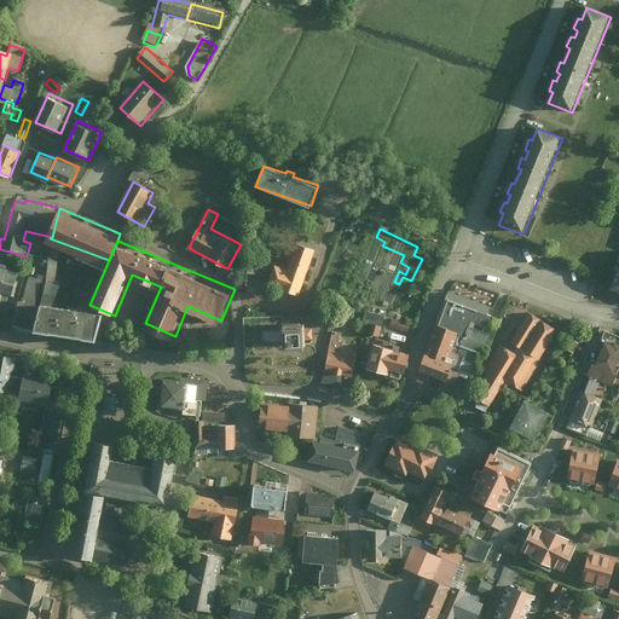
[(316,254),(317,248),(299,242),(290,267),(277,262),(271,283),(302,293),(312,264),(317,266),(320,256),(316,254)]
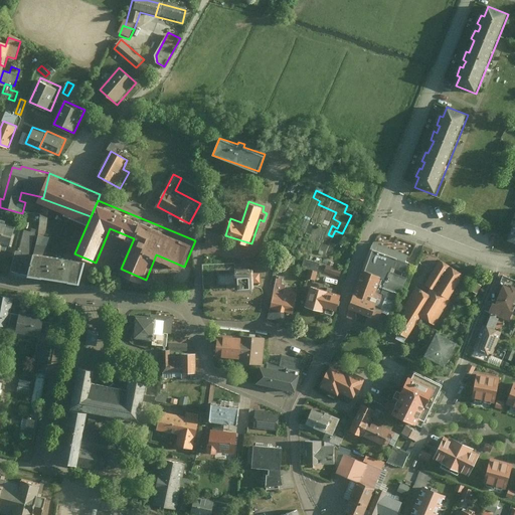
[(60,216),(61,209),(42,207),(39,230),(47,231),(50,214),(60,216)]
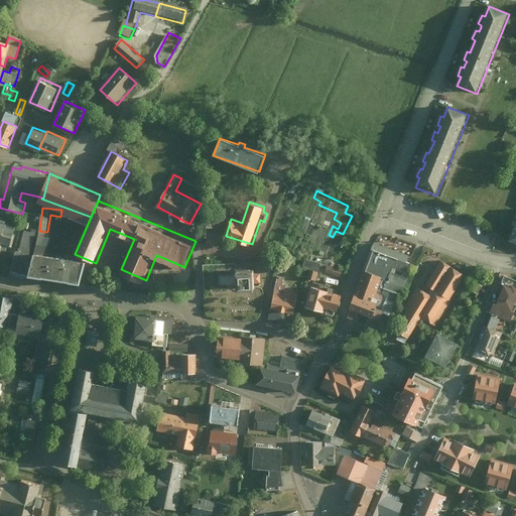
[(17,228),(0,223),(0,249),(4,251),(6,245),(12,247),(17,228)]
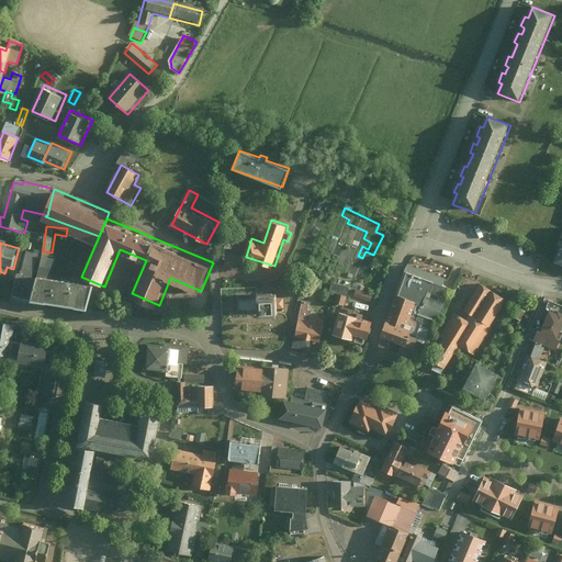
[(13,296),(33,301),(37,277),(42,253),(29,248),(23,271),(20,270),(13,296)]
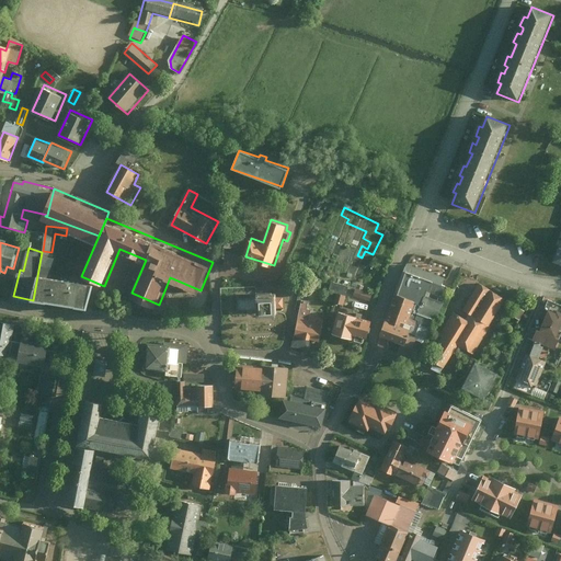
[(408,267),(395,296),(382,342),(401,348),(398,355),(411,359),(418,344),(423,346),(453,284),(408,267)]
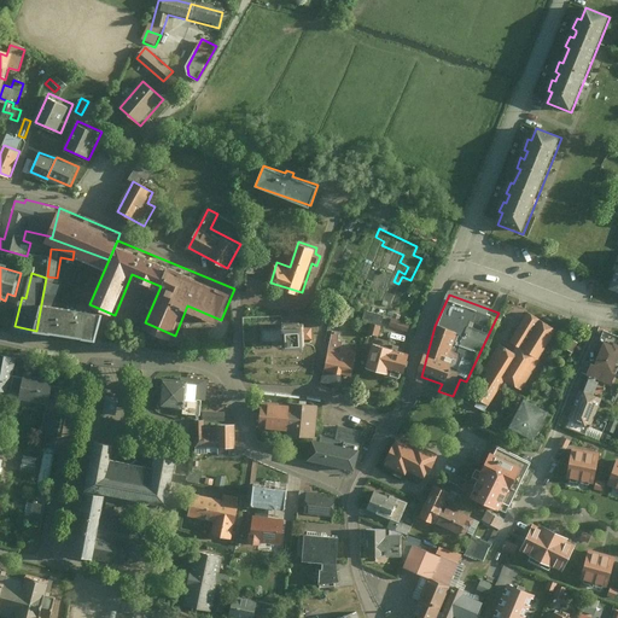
[(36,331),(99,342),(106,312),(41,304),(36,331)]
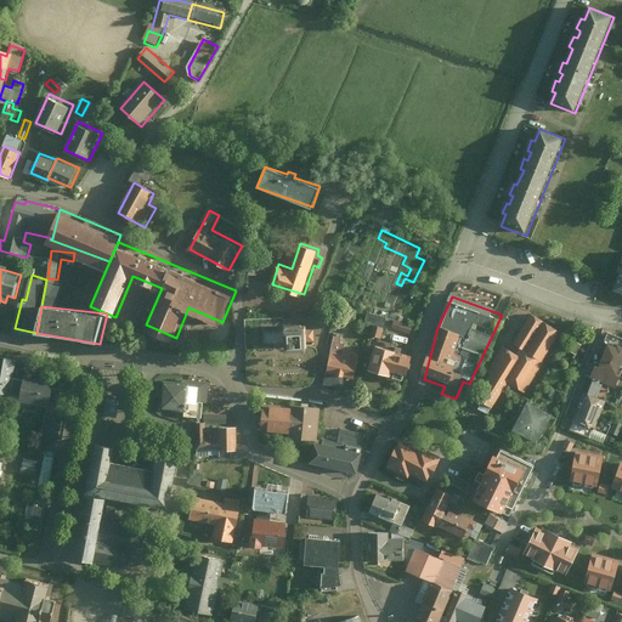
[(383,315),(366,310),(363,318),(372,321),(361,368),(405,379),(411,354),(396,350),(397,345),(388,344),(386,348),(375,345),(383,315)]
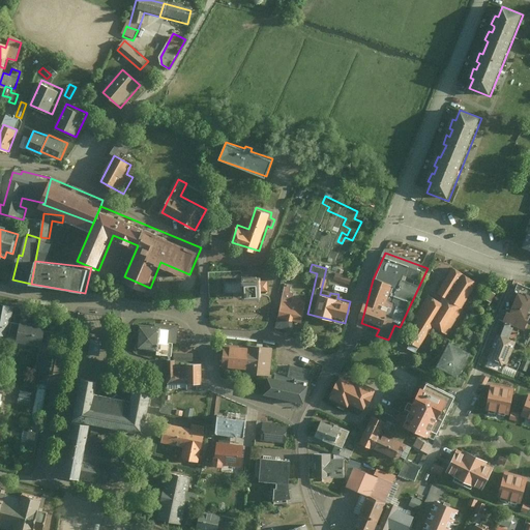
[(337,271),(335,278),(352,283),(353,274),(337,271)]
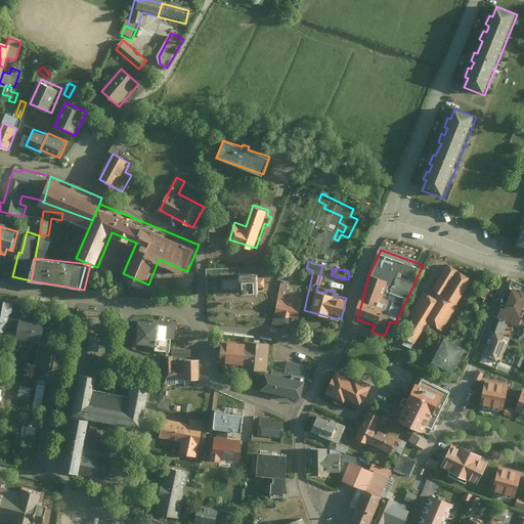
[(438,271),(425,295),(433,299),(429,305),(424,302),(418,299),(404,322),(408,324),(397,345),(401,347),(398,352),(405,356),(421,330),(434,338),(464,286),(438,271)]
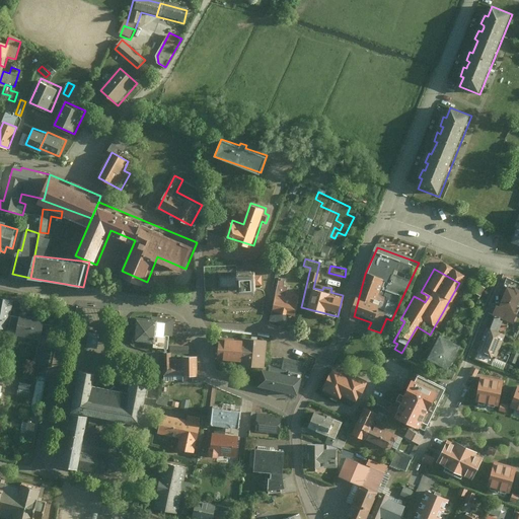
[(257,288),(256,271),(239,272),(240,289),(257,288)]
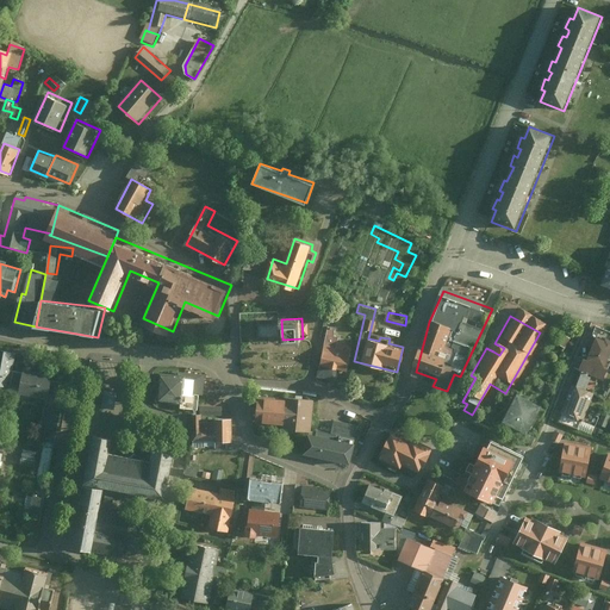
[(334,323),(327,322),(316,361),(318,362),(315,373),(335,378),(337,368),(344,371),(352,343),(336,338),(337,334),(331,332),(334,323)]
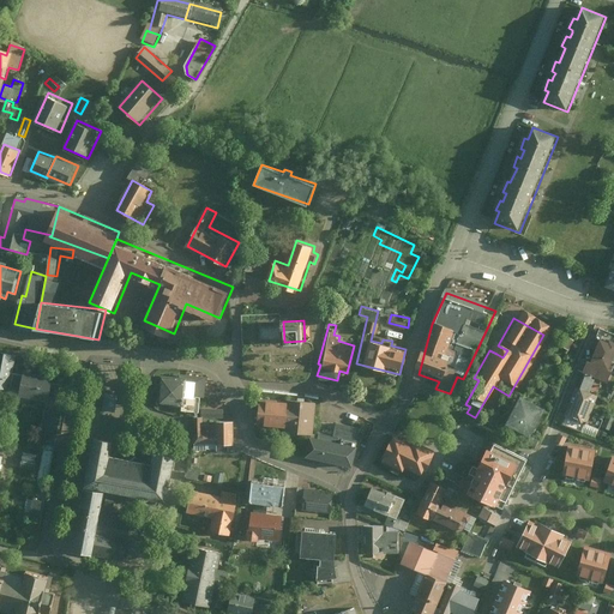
[(571,347),(575,338),(569,336),(565,344),(571,347)]
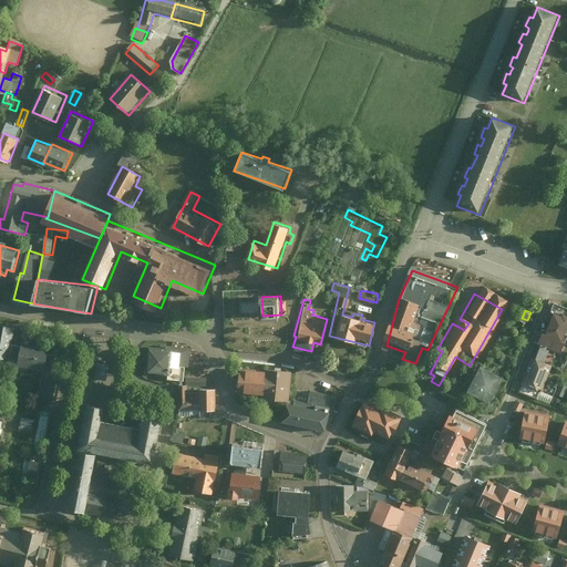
[(543,333),(539,344),(542,344),(548,348),(566,354),(566,332),(566,331),(566,316),(563,315),(562,317),(554,313),(546,334),(543,333)]
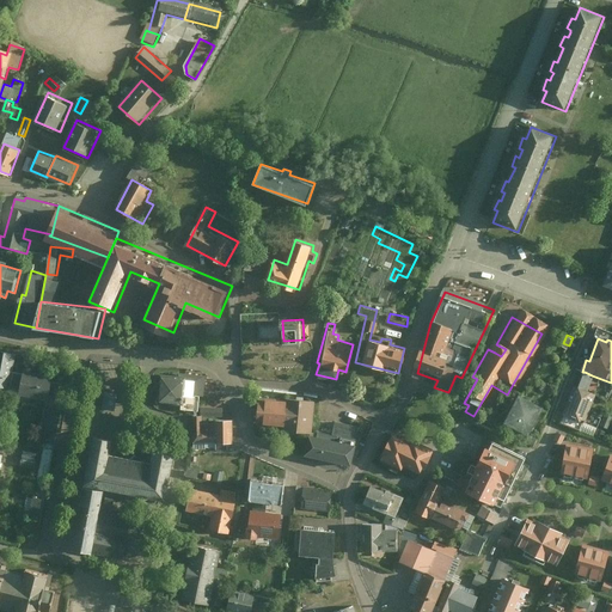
[(11,372),(14,355),(0,352),(0,385),(8,387),(18,390),(17,395),(47,399),(50,377),(22,371),(22,374),(11,372)]
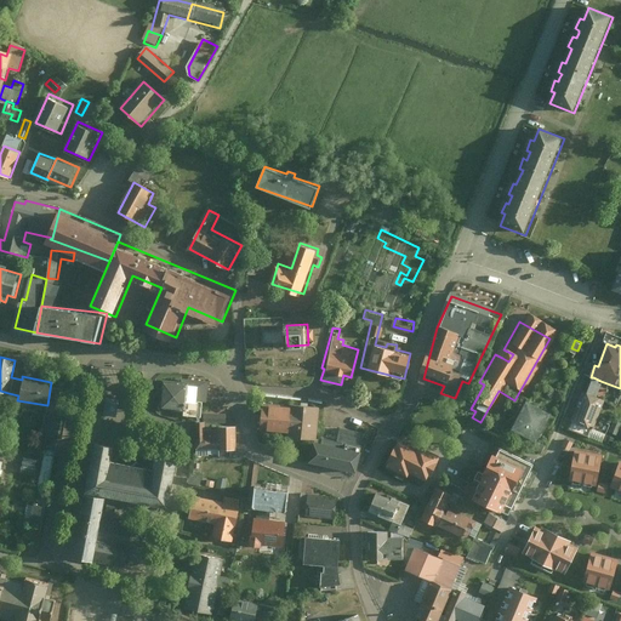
[(183,415),(201,417),(203,402),(206,402),(208,394),(209,380),(181,377),(181,382),(175,381),(163,380),(160,406),(183,409),(183,415)]
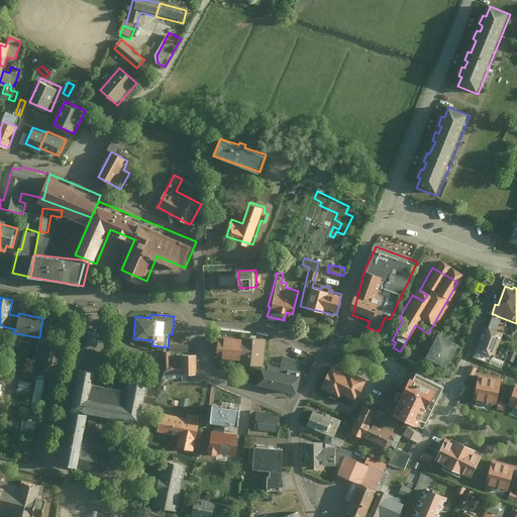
[(494,314),(489,328),(499,331),(503,320),(499,319),(500,317),(494,314)]
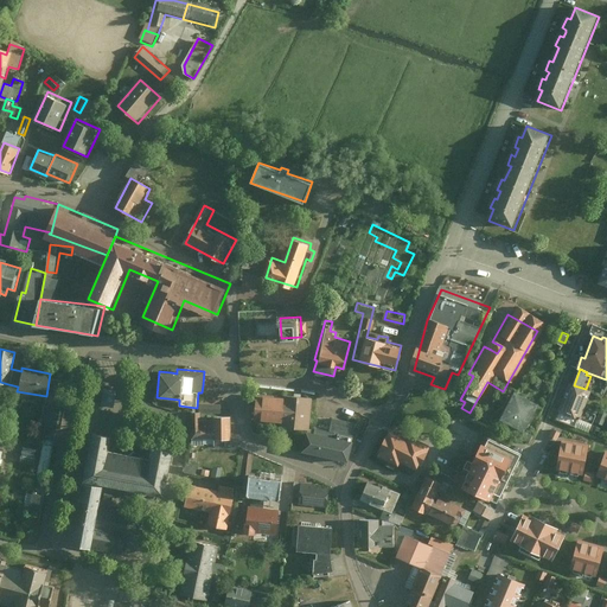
[(572,384),(562,410),(585,419),(594,391),(586,389),(574,385),(572,384)]
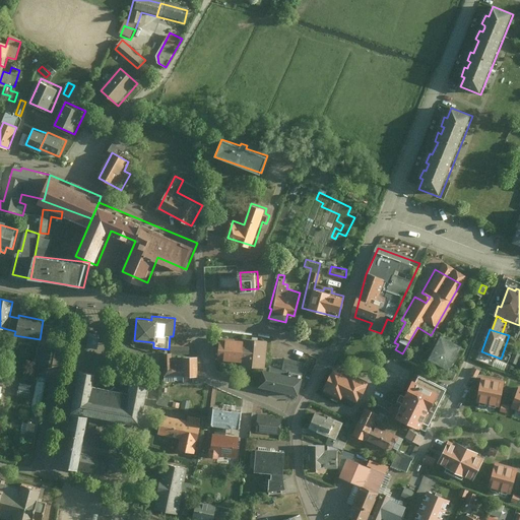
[(100,334),(89,332),(86,346),(96,348),(100,334)]
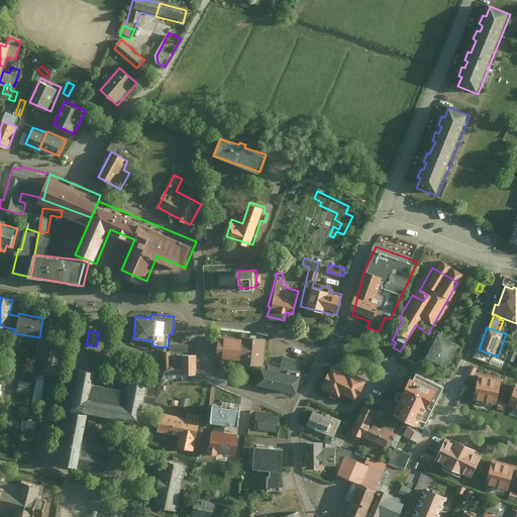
[(438,333),(426,356),(446,368),(458,344),(438,333)]
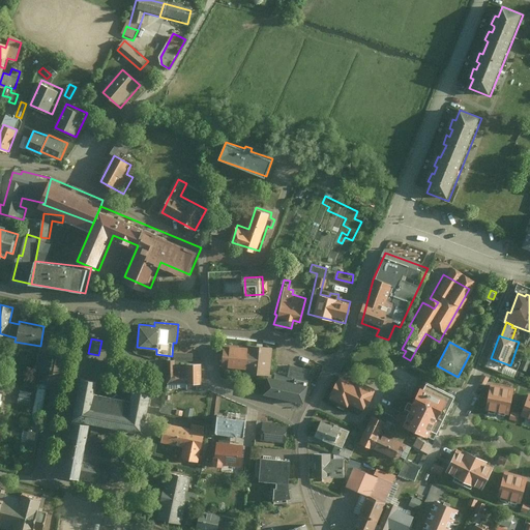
[(247,347),(225,345),(223,366),(245,369),(244,372),(270,374),(272,347),(247,345),(247,347)]
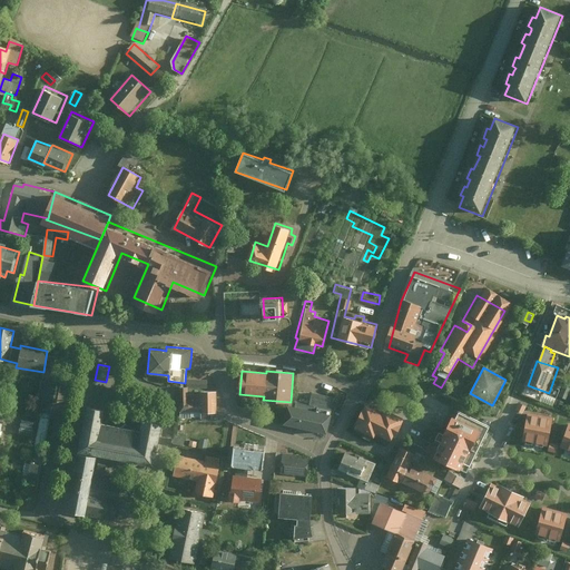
[(37,484),(58,383),(43,380),(39,399),(42,400),(26,482),(37,484)]
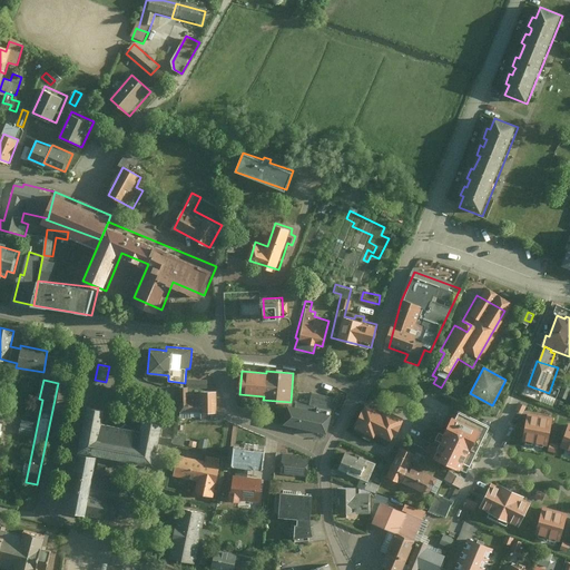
[(189,385),(180,386),(182,411),(200,410),(200,412),(216,412),(215,390),(199,391),(199,393),(189,393),(189,385)]
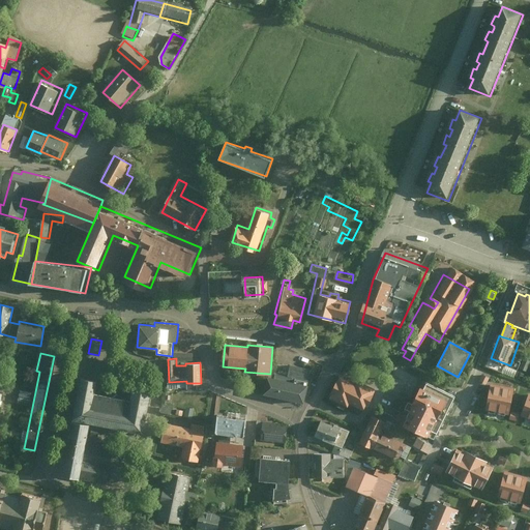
[(311,369),(290,364),(288,376),(307,381),(311,369)]
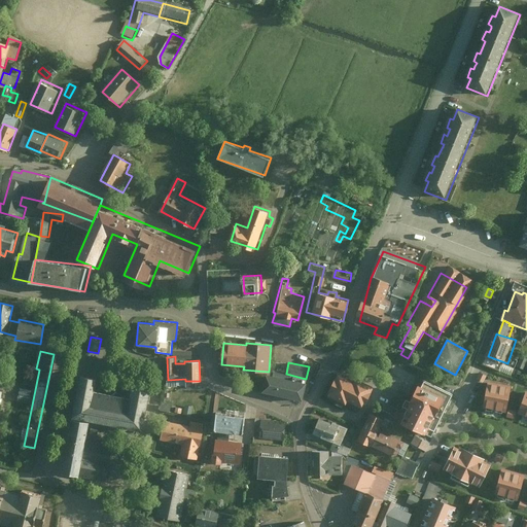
[(513,374),(515,367),(504,363),(502,370),(513,374)]
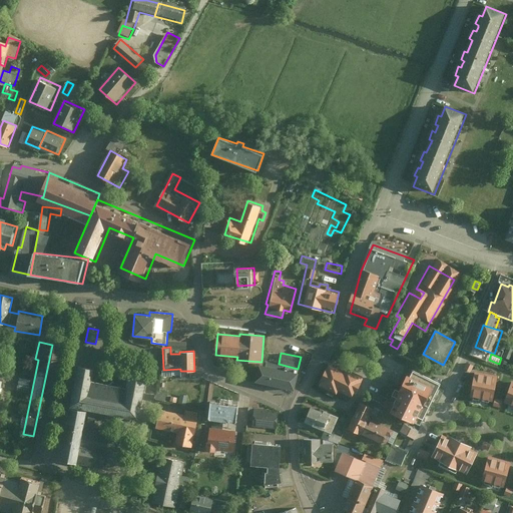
[(473,365),(468,362),(465,369),(471,371),(473,365)]
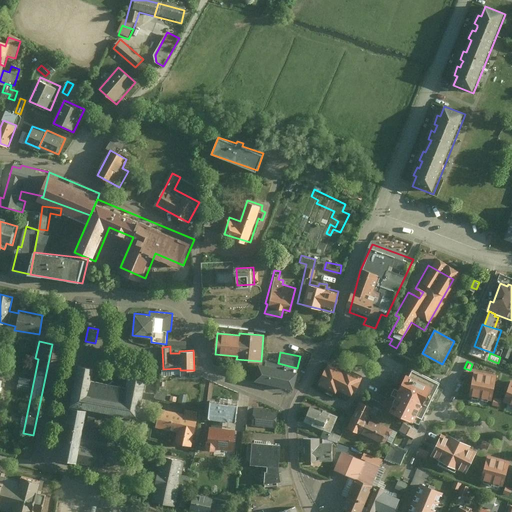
[(80,362),(62,456),(105,464),(111,430),(96,428),(100,407),(141,415),(148,377),(131,374),(129,384),(113,381),(95,377),(97,366),(80,362)]
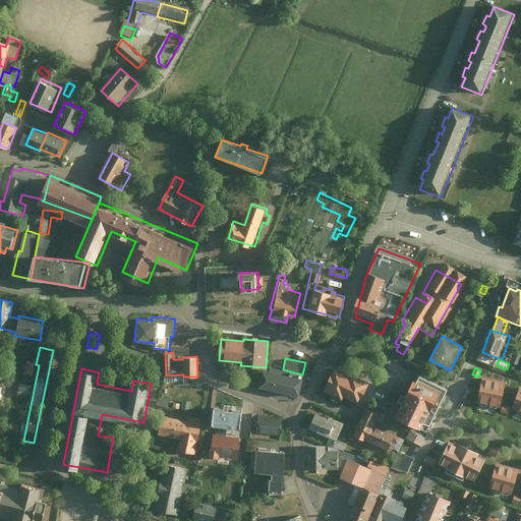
[(263,369),(258,387),(298,397),(302,379),(263,369)]
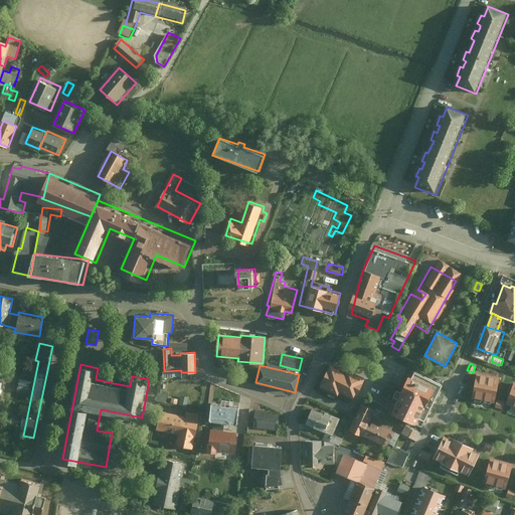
[(345,373),(331,365),(321,385),(338,394),(339,392),(353,399),(363,378),(347,370),(345,373)]
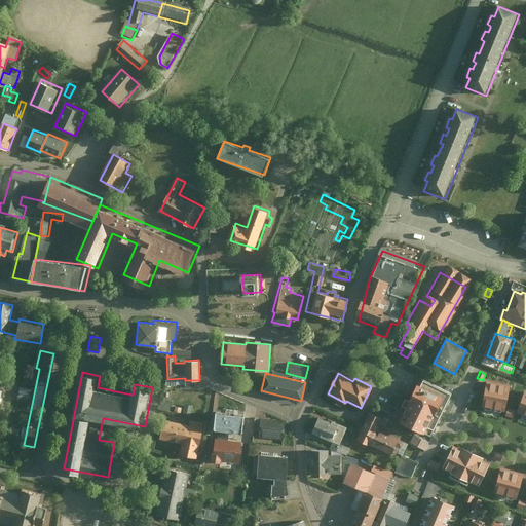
[(419,387),(415,385),(398,421),(429,437),(450,393),(422,380),(419,387)]
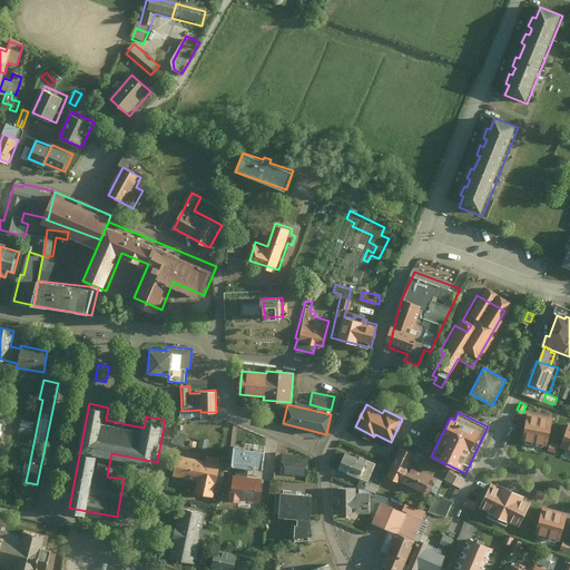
[(528,412),(522,440),(547,445),(553,418),(528,412)]
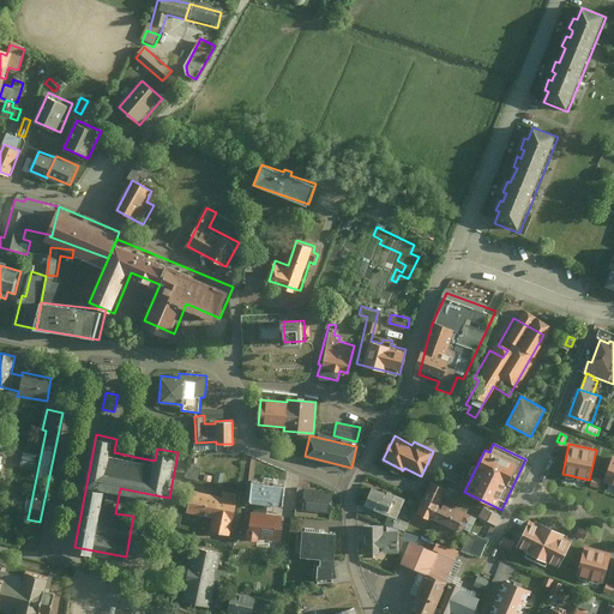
[(613,455),(602,481),(613,486),(613,455)]
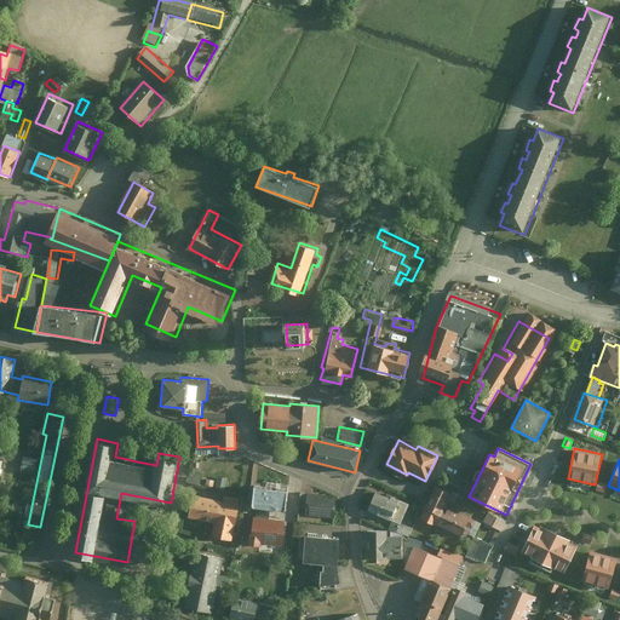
[(225,488),(229,476),(220,475),(217,486),(225,488)]
